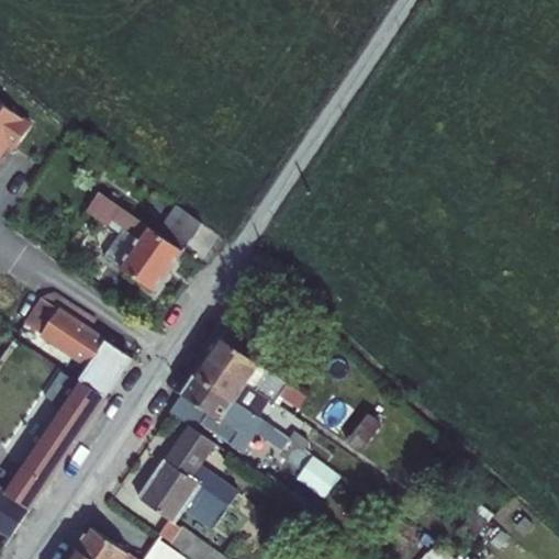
[(0,151),(2,148),(0,147),(0,145),(4,140),(13,146),(30,122),(0,101),(0,151)]
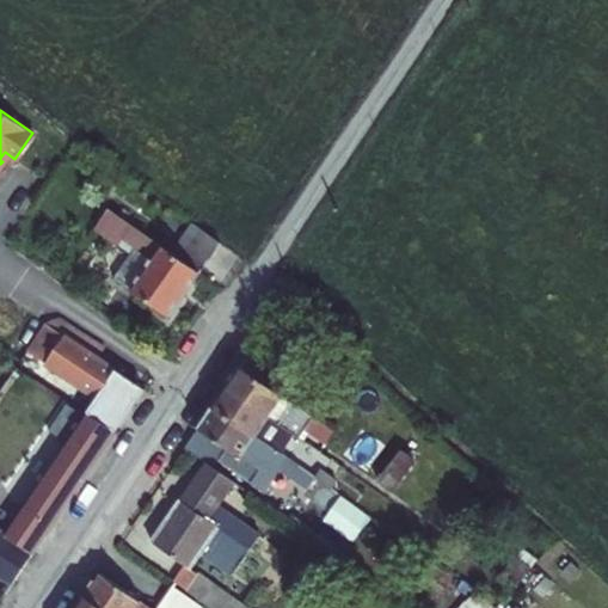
[(171,252),(108,207),(93,227),(131,252),(114,277),(170,315),(219,243),(191,223),(171,252)]
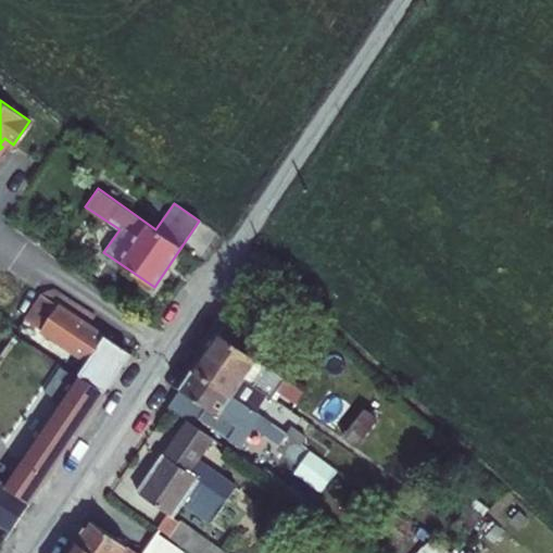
[(22,315),(41,327),(57,303),(38,290),(22,315)]
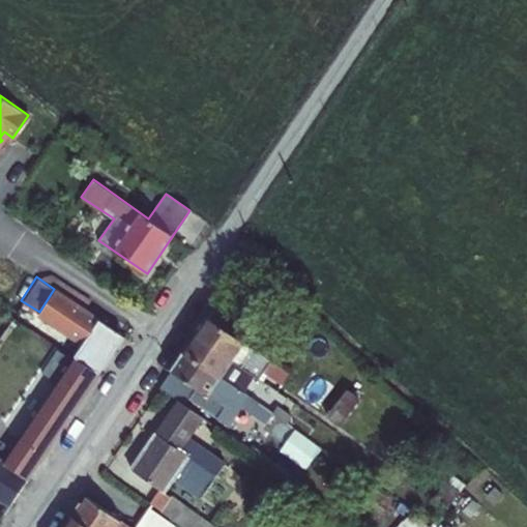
[(0,498),(9,504),(122,335),(54,289),(39,312),(69,333),(65,339),(75,344),(78,339),(83,343),(75,354),(60,378),(50,371),(20,415),(29,421),(3,460),(0,458),(0,498)]
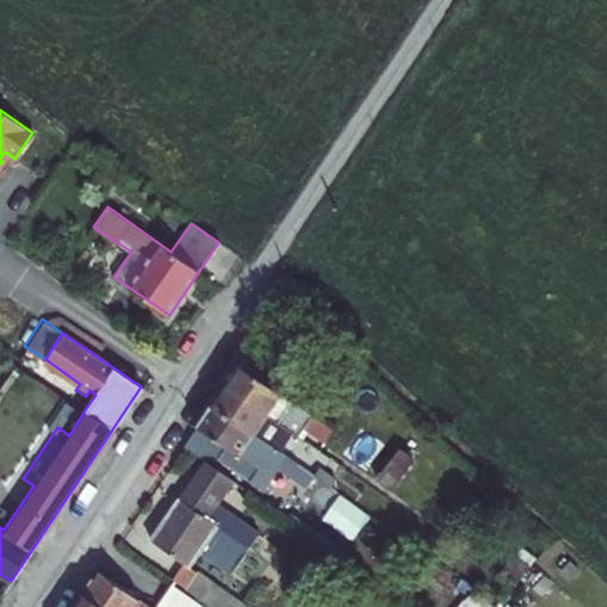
[(270,384),(279,371),(248,350),(224,385),(282,425),(287,416),(323,441),(330,428),(270,384)]
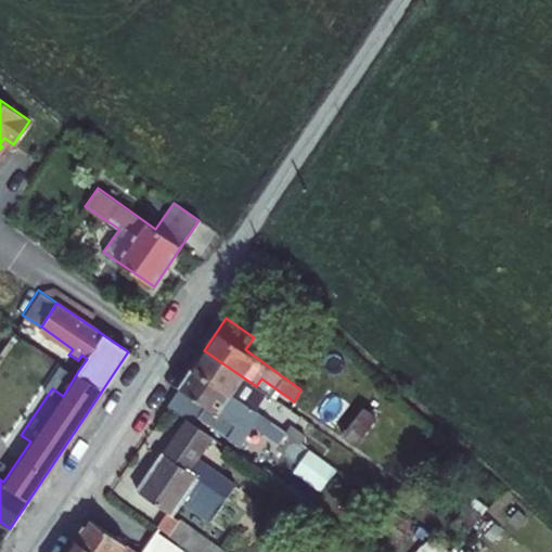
[(297,414),(256,386),(204,350),(190,370),(268,423),(277,410),(293,421),(297,414)]
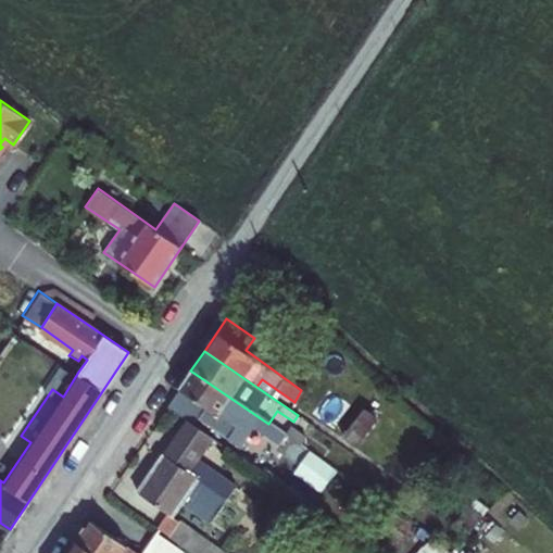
[(78,372),(68,366),(52,389),(63,397),(78,372)]
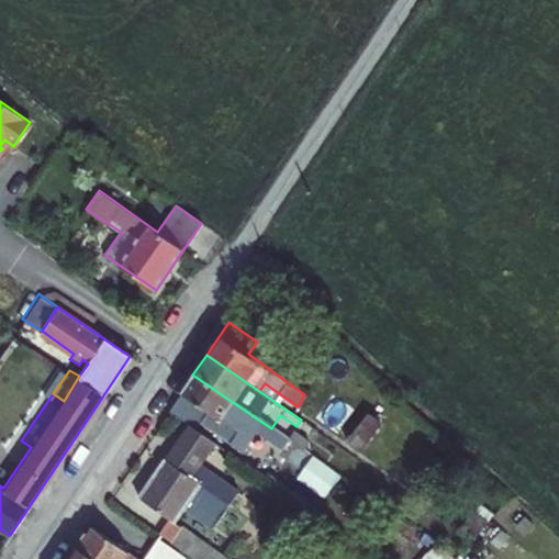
[(255,428),(281,447),(287,438),(271,428),(192,375),(167,412),(190,427),(192,428),(199,418),(215,429),(221,421),(241,433),(248,438),(255,428)]
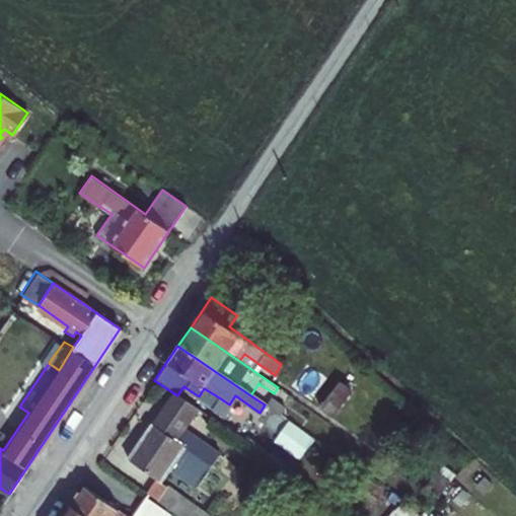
[(348,386),(339,378),(318,407),(327,413),(348,386)]
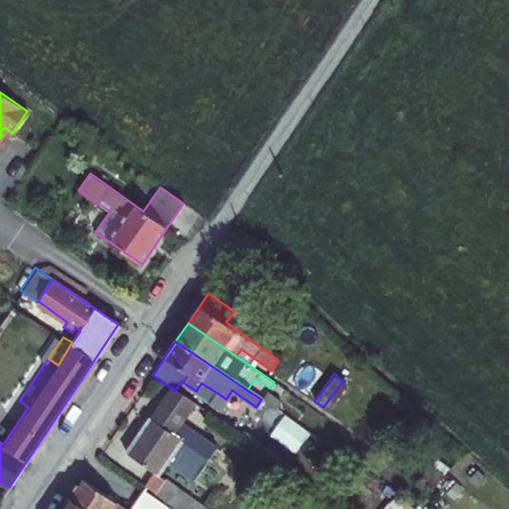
[(201,383),(196,391),(213,403),(219,394),(201,383)]
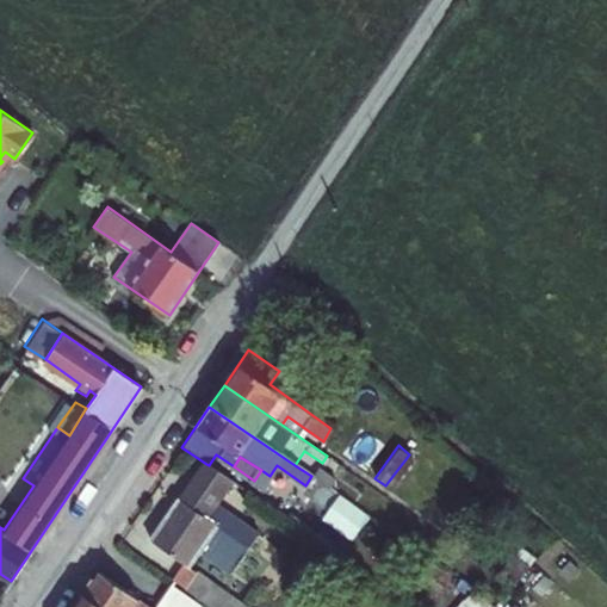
[(209,465),(206,464),(181,500),(179,499),(149,542),(184,565),(190,570),(202,553),(233,576),(259,536),(215,506),(231,481),(209,465)]
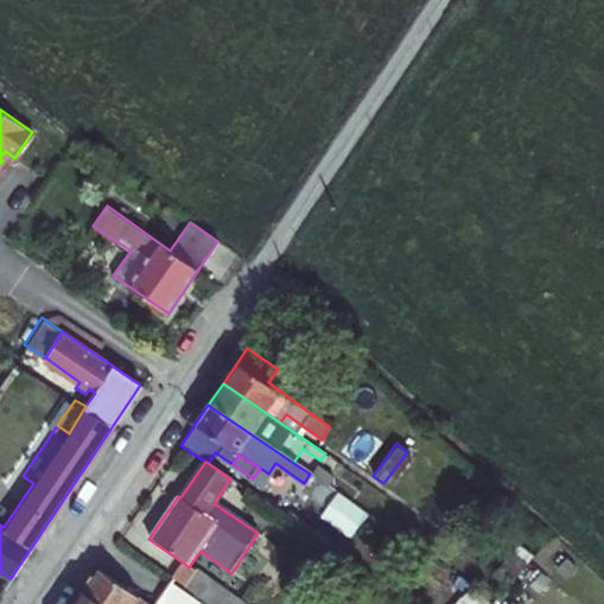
[(330,474),(315,463),(310,474),(324,483),(330,474)]
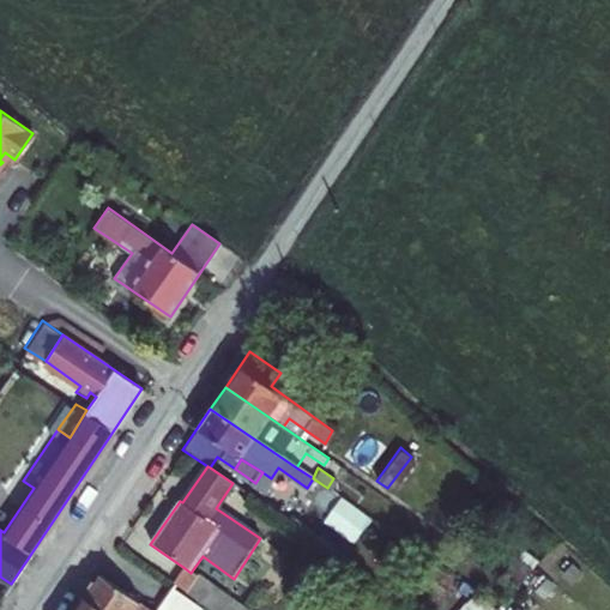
[(191,573),(185,568),(175,581),(187,590),(197,577),(191,573)]
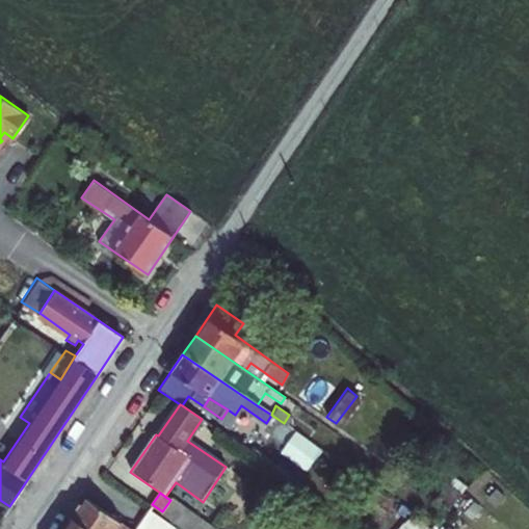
[(131,528),(114,517),(85,496),(71,517),(90,528),(131,528)]
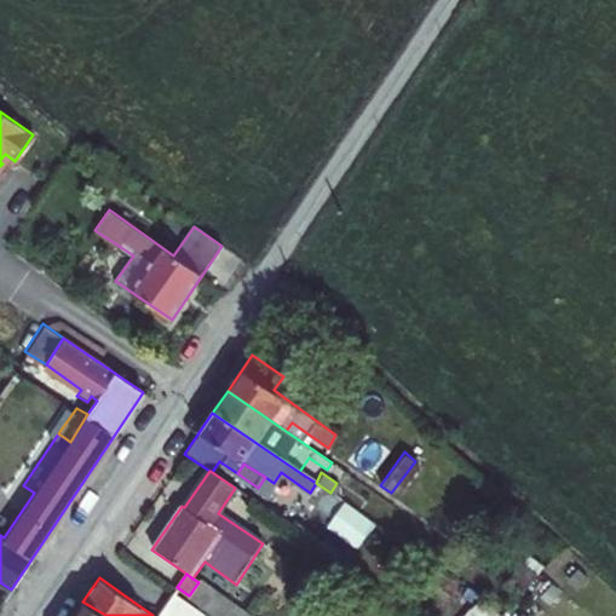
[(248,615),(200,581),(189,596),(216,615),(248,615)]
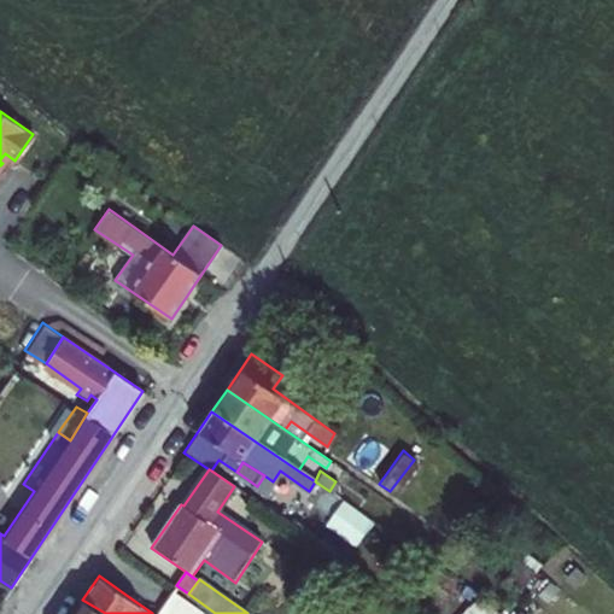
[(11,588),(0,580),(0,603),(11,588)]
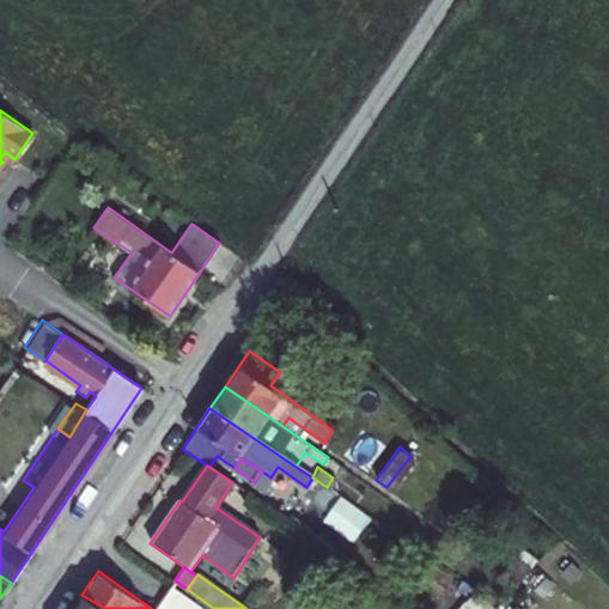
[(198,608),(200,607),(169,583),(157,602),(166,608),(198,608)]
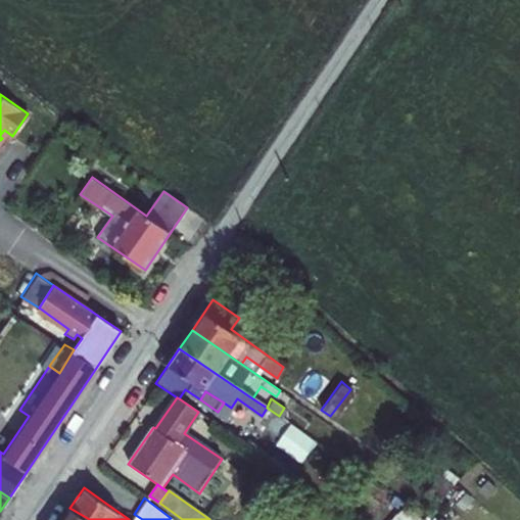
[(89,519),(69,508),(60,519),(89,519)]
